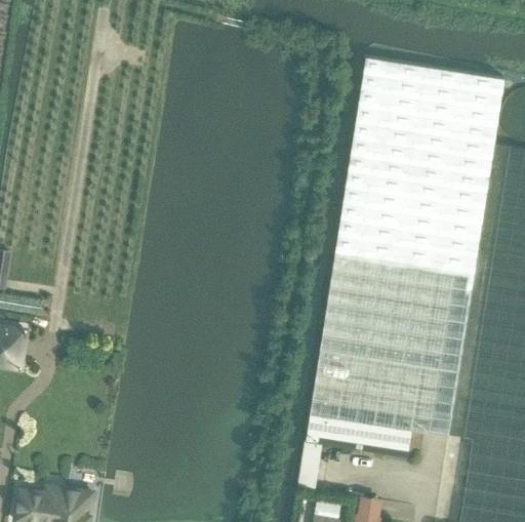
[(505,79),(366,57),(309,415),(411,432),(447,438),(505,79)]
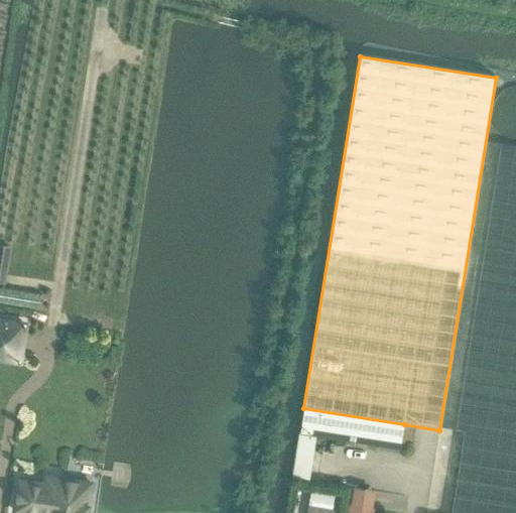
[(0,248),(0,272),(6,273),(9,250),(0,248)]
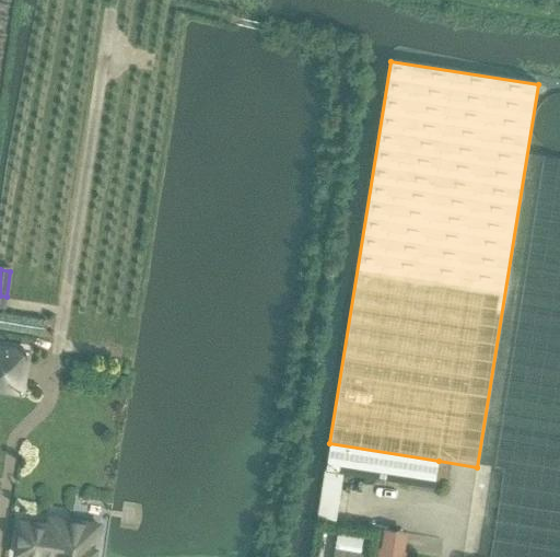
[(0,315),(0,333),(41,339),(44,323),(0,315)]
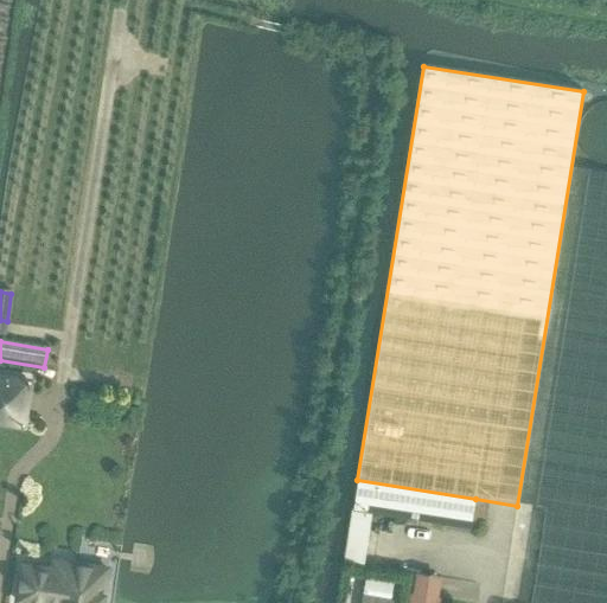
[(0,423),(23,427),(29,385),(0,380),(0,423)]
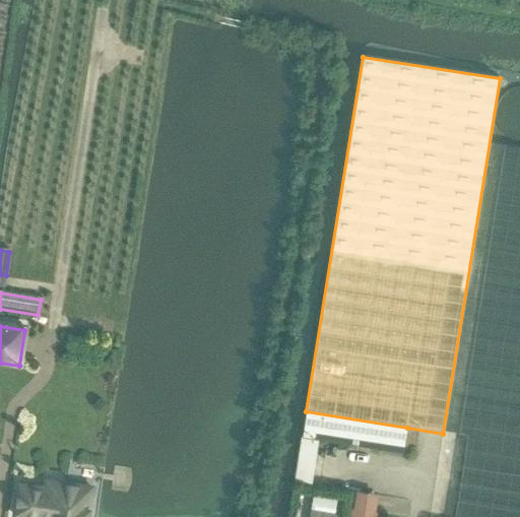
[(311,483),(315,463),(319,439),(403,453),(407,428),(306,411),(296,480),(311,483)]
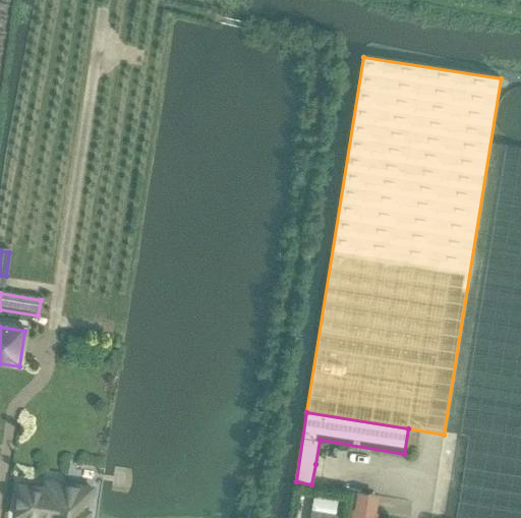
[(45,492),(18,487),(13,517),(88,517),(92,491),(46,483),(45,492)]
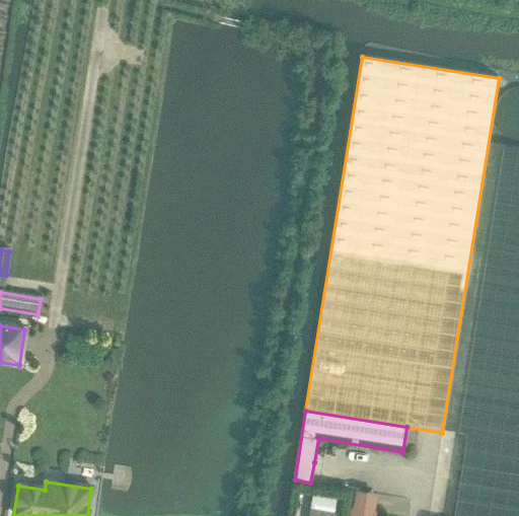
[(374,515),(377,495),(356,492),(352,515),(374,515)]
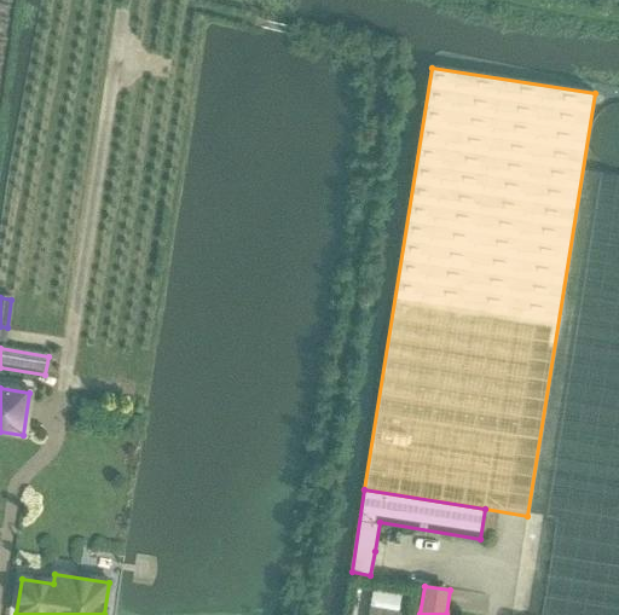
[(374,589),(370,609),(398,613),(401,593),(374,589)]
